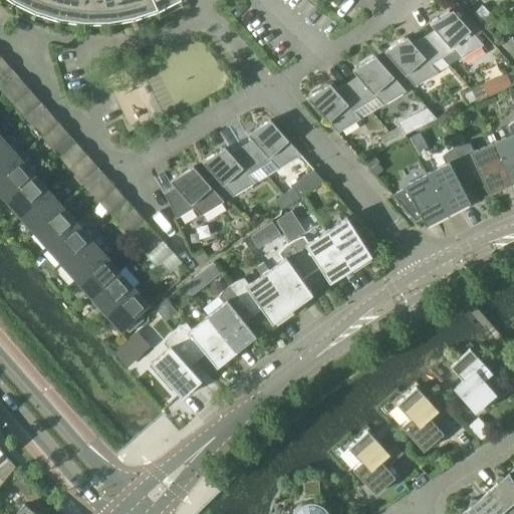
[(13,0),(12,2),(13,2),(35,13),(40,0),(13,0)]
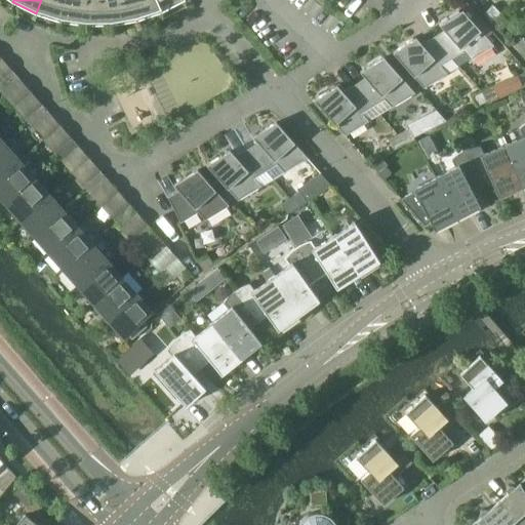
[(36,13),(61,22),(65,0),(41,0),(36,13)]
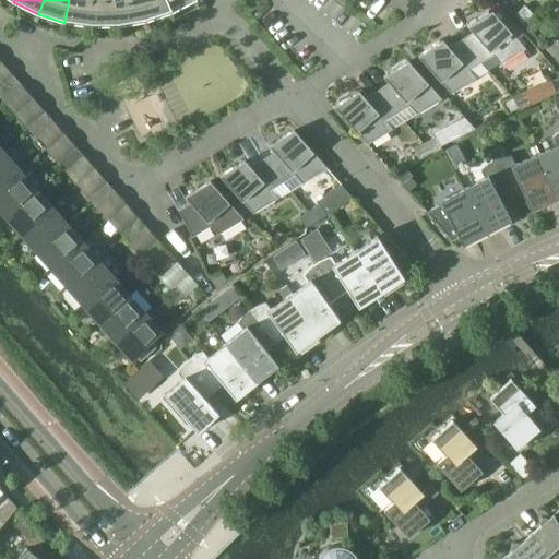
[(66,23),(92,26),(93,0),(69,0),(64,23),(66,23)]
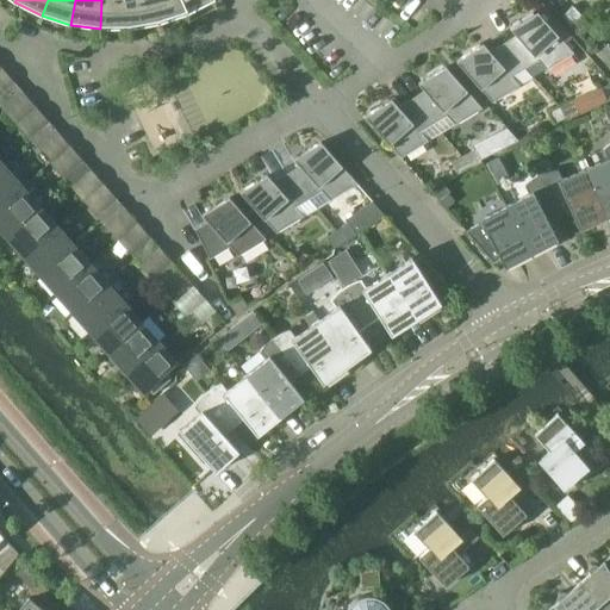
[(101,0),(100,29),(130,29),(126,0),(101,0)]
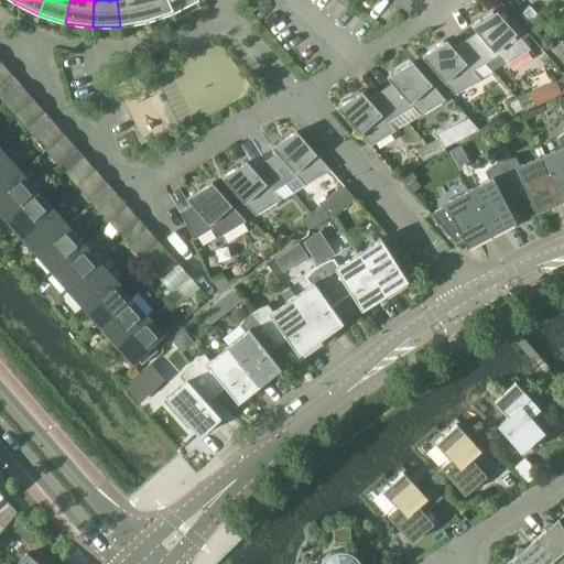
[(141,0),(117,0),(120,26),(147,22),(141,0)]
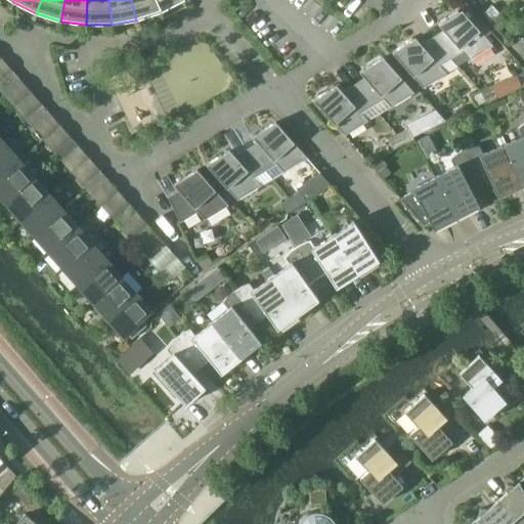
[(131,0),(136,20),(162,11),(156,0),(131,0)]
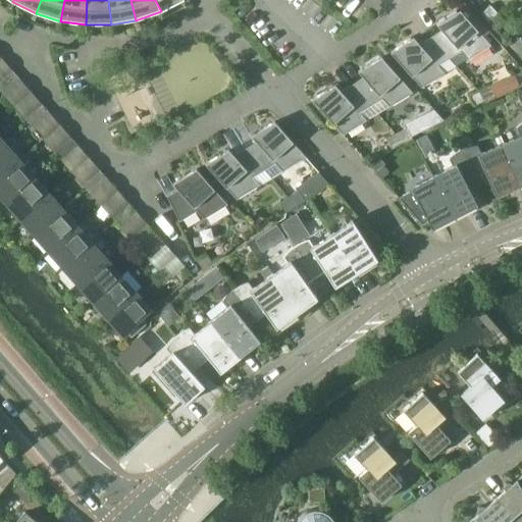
[(155,0),(161,11),(181,0),(155,0)]
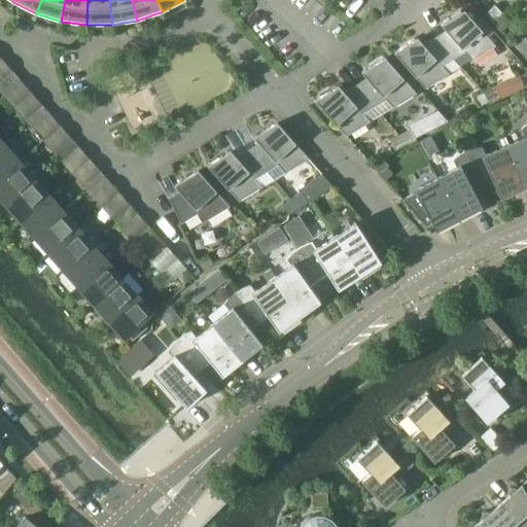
[(486,13),(494,23),(502,14),(495,5),(486,13)]
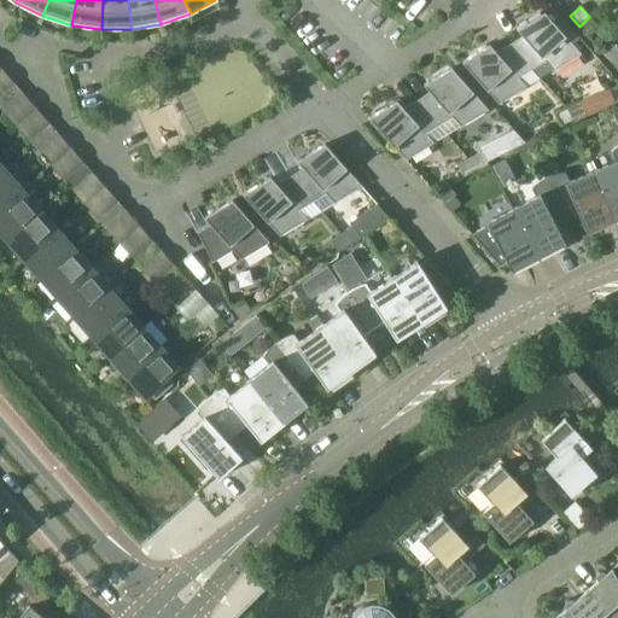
[(523,36),(509,44),(532,69),(544,62),(553,70),(581,54),(544,12),(517,29),(523,36)]
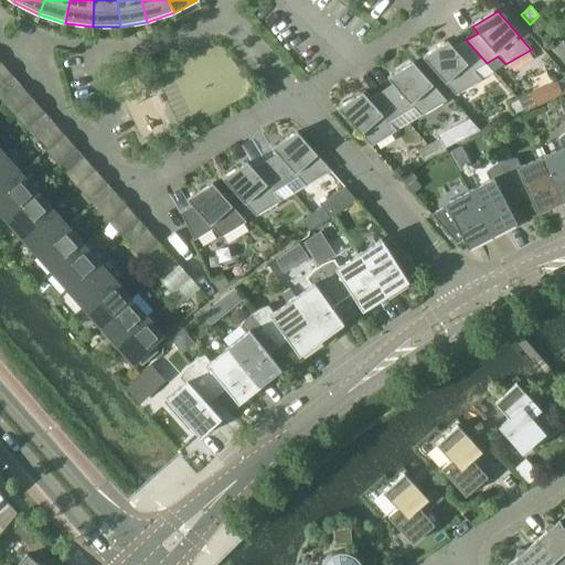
[(539,16),(530,24),(536,32),(546,23),(539,16)]
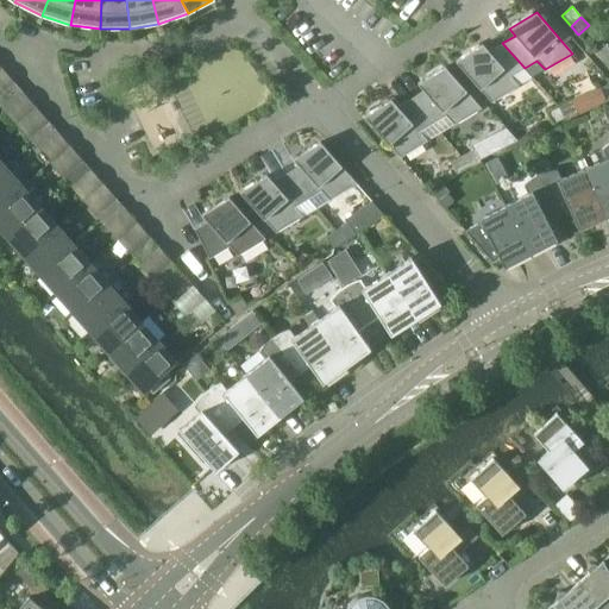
[(510,76),(525,68),(502,43),(489,51),(483,44),(454,61),(491,102),(519,86),(510,76)]
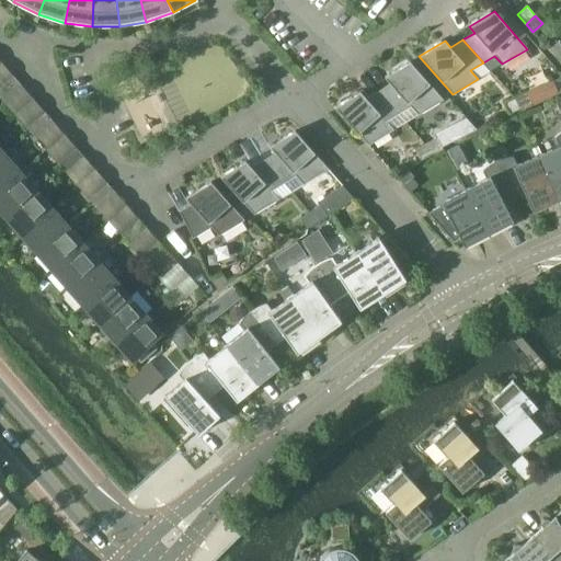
[(549,49),(557,59),(560,55),(560,44),(558,42),(549,49)]
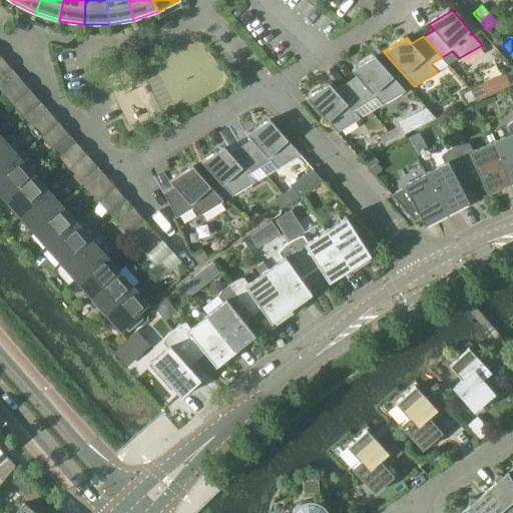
[(357,76),(347,82),(365,104),(376,97),(382,105),(405,91),(375,56),(352,70),(357,76)]
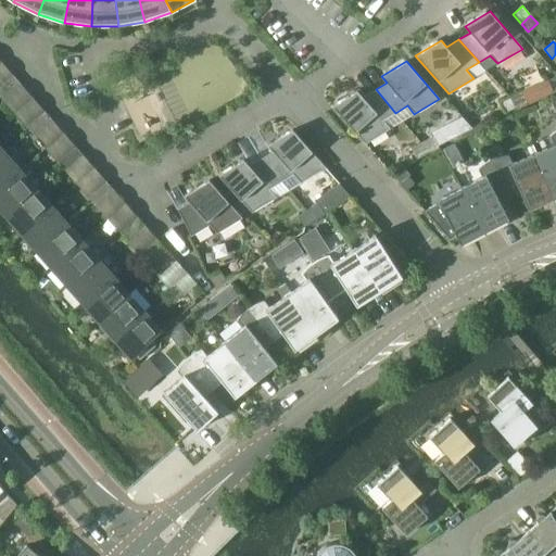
[(12,74),(5,80),(14,91),(22,85),(12,74)]
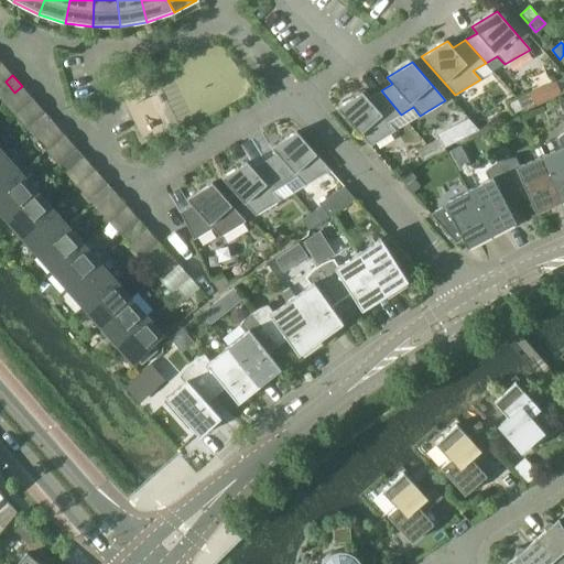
[(529,93),(534,104),(561,91),(555,80),(529,93)]
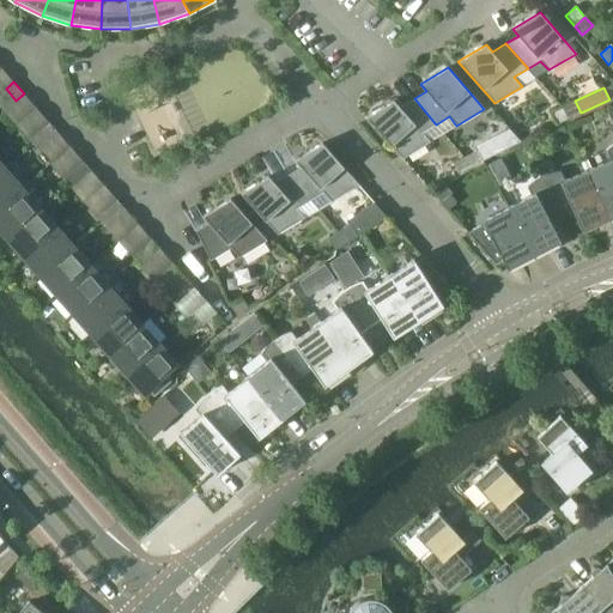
[(0,105),(4,110),(16,101),(6,89),(0,93),(0,105)]
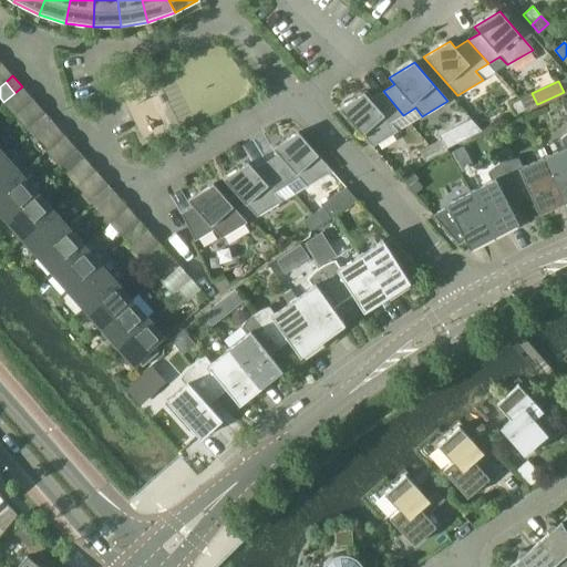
[(390,122),(403,115),(383,91),(370,99),(364,92),(339,107),(372,146),(398,131),(390,122)]
